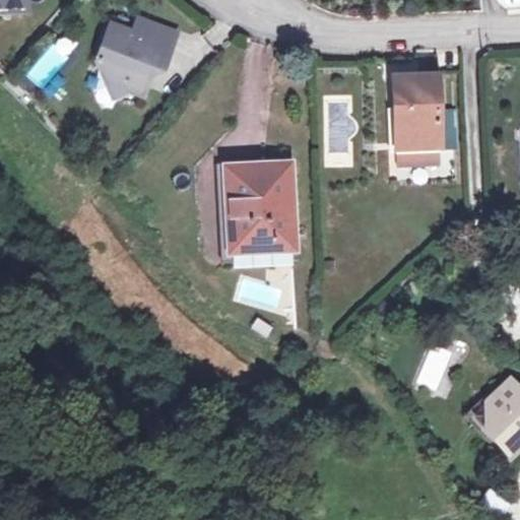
[(0,0),(0,24),(15,22),(12,0),(0,0)]
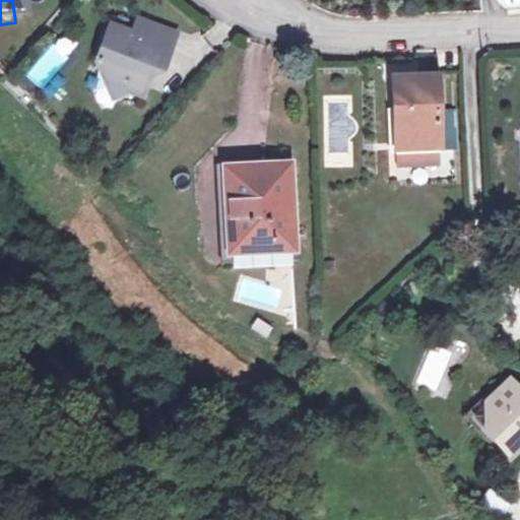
[(136,47),(141,31),(125,26),(120,42),(98,34),(85,72),(95,90),(120,99),(133,104),(142,75),(152,78),(160,54),(136,47)]
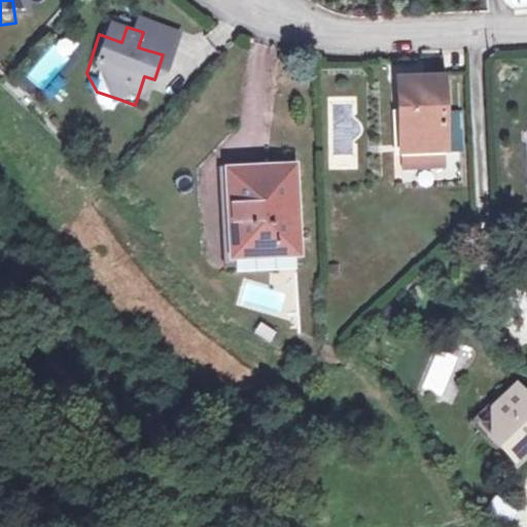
[(167,40),(143,32),(138,47),(163,55),(167,40)]
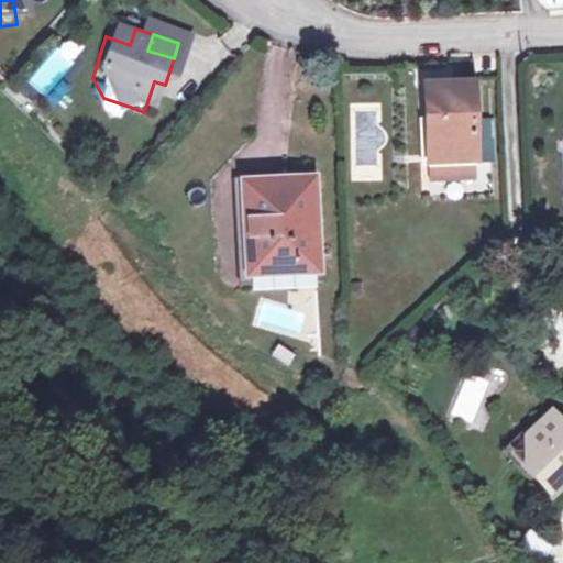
[(56,48),(26,83),(47,100),(77,67),(56,48)]
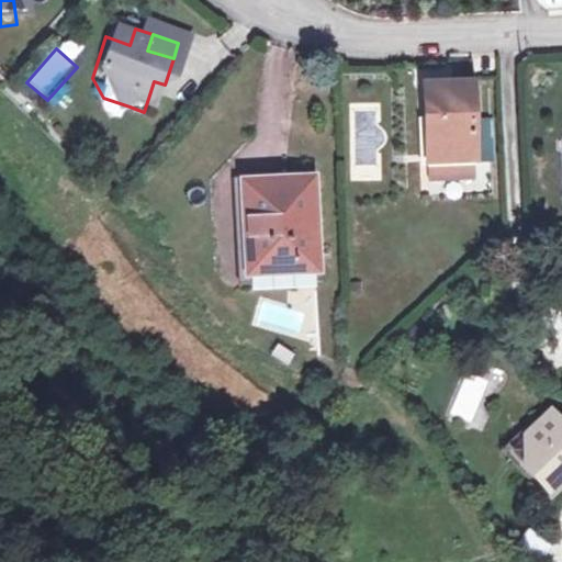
[(468,125),(467,87),(420,88),(423,178),(470,176),(469,154),(468,125)]
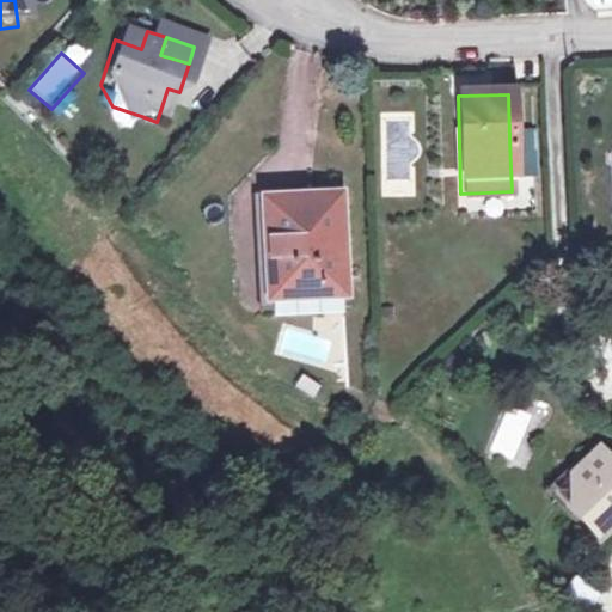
[(141,116),(112,106),(122,126),(141,116)]
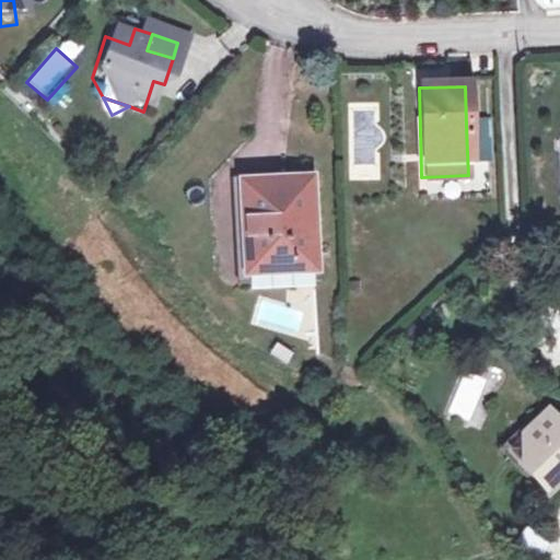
[(466,125),(467,153),(486,152),(485,124),(466,125)]
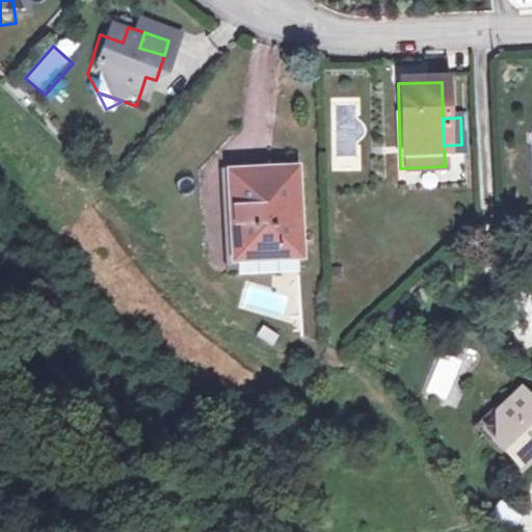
[(297,258),(291,175),(229,179),(235,263),(297,258)]
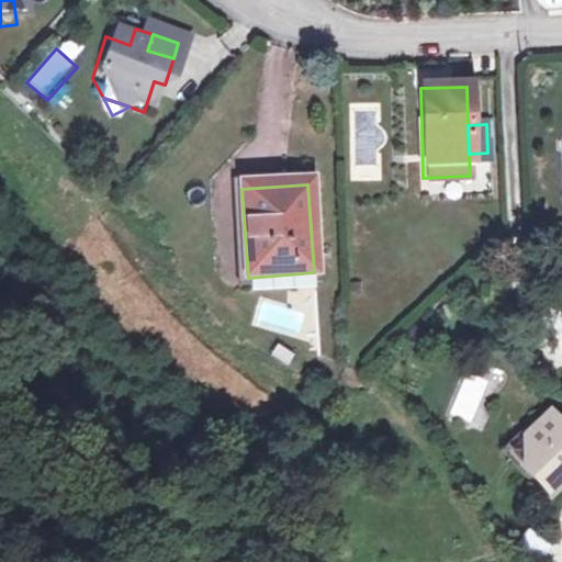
[(449,416),(473,425),(489,380),(464,372),(449,416)]
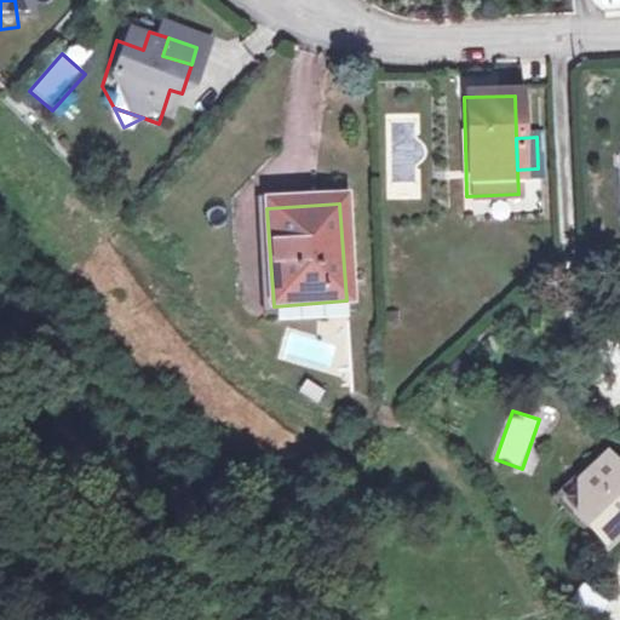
[(578,477),(578,511),(586,521),(602,539),(619,522),(619,464),(607,451),(578,477)]
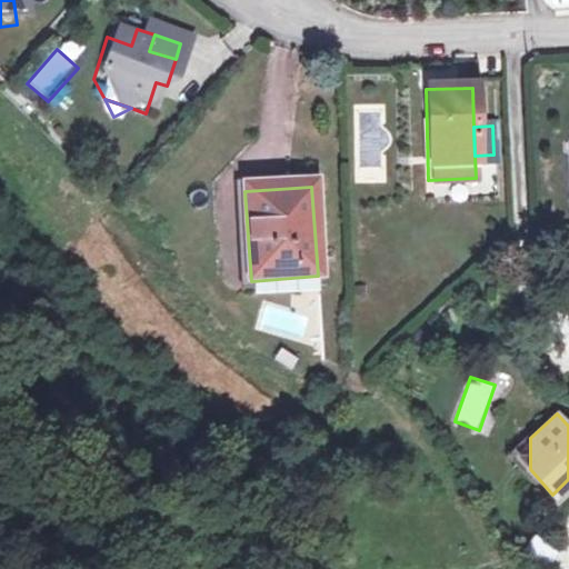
[(527,435),(508,453),(532,482),(538,478),(530,469),(530,438),(527,435)]
